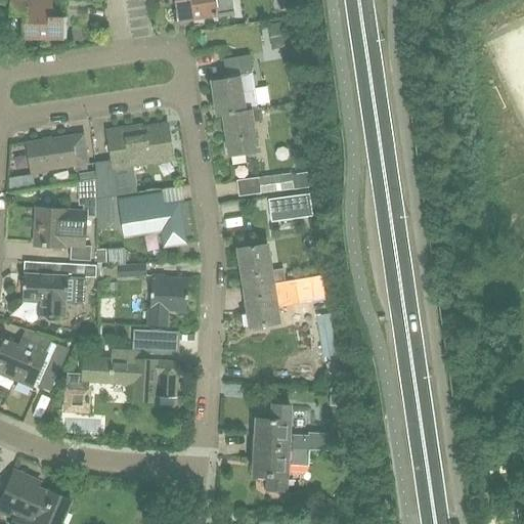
[(52,0),(9,0),(9,16),(23,16),(23,39),(63,40),(63,17),(53,16),(52,0)]
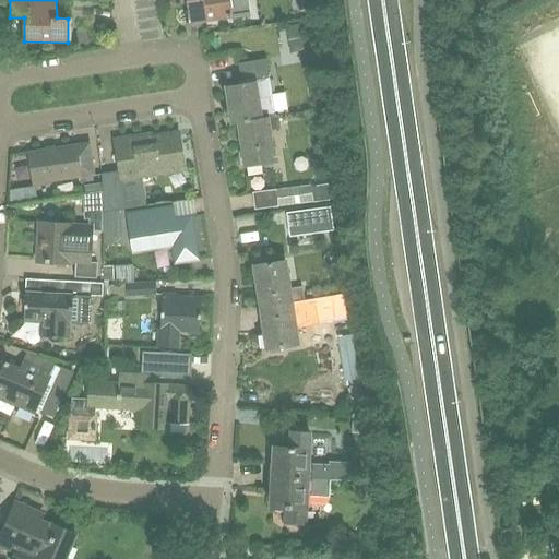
[(188,0),(191,24),(233,18),(234,20),(250,18),(247,0),(188,0)]
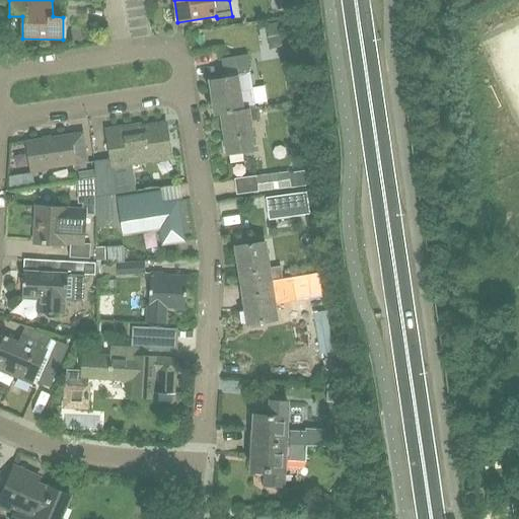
[(221,60),(224,73),(223,73),(224,78),(209,81),(214,116),(221,115),(242,109),(247,109),(255,107),(247,56),(221,60)]
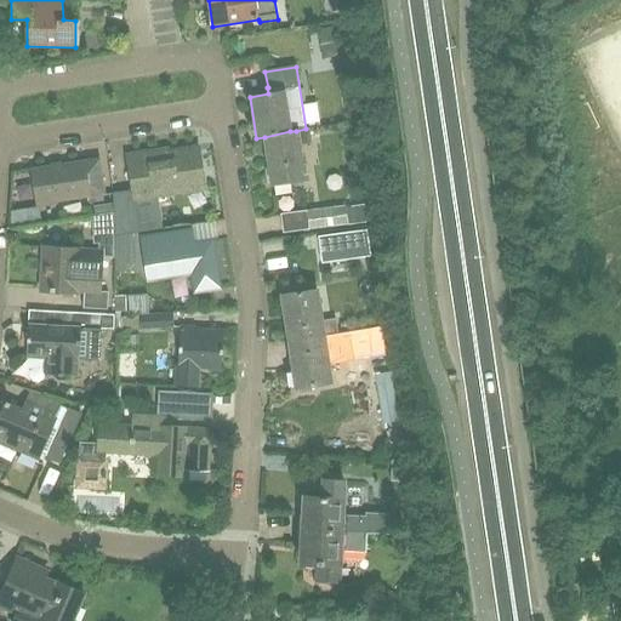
[(296,131),(290,131),(265,137),(272,186),(307,180),(305,158),(301,159),(300,146),(311,144),(308,129),(306,129),(296,131)]
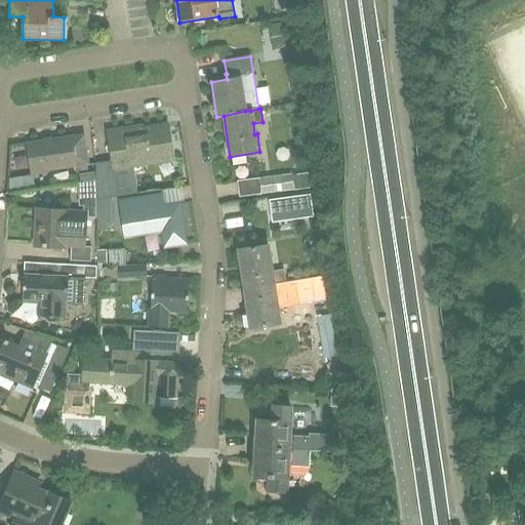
[(110,132),(109,132),(113,161),(114,172),(130,169),(129,166),(172,160),(167,127),(123,134),(122,130),(110,132)]
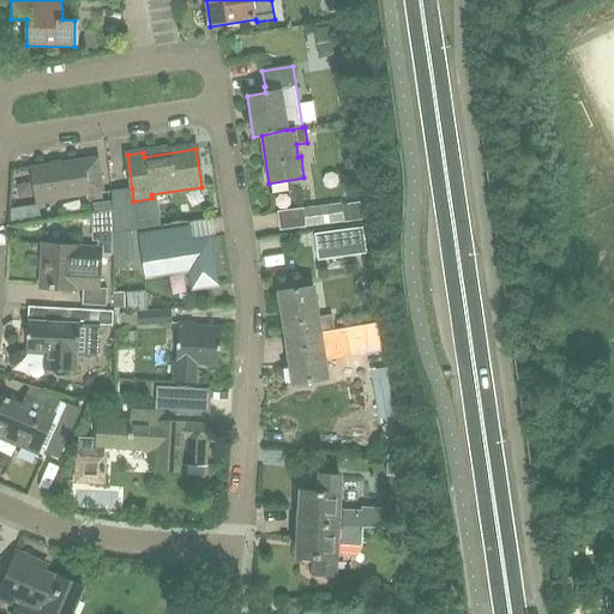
[(98,181),(102,181),(98,158),(31,169),(36,199),(54,197),(54,200),(88,196),(89,200),(102,198),(98,181)]
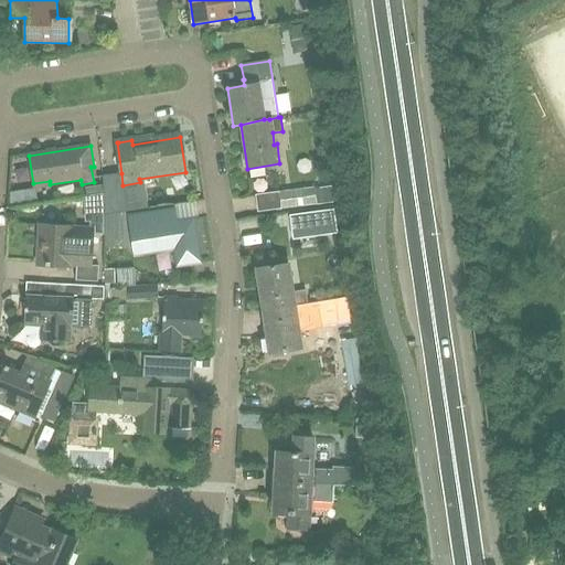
[(119,173),(103,177),(104,196),(104,215),(127,212),(123,185),(121,173),(119,173)]
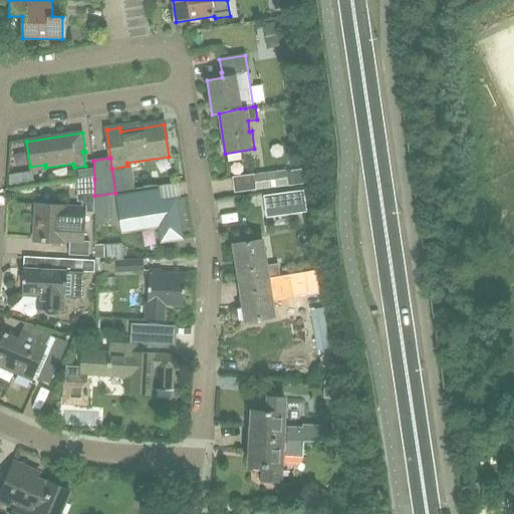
[(285,172),(259,175),(260,189),(287,185),(285,172)]
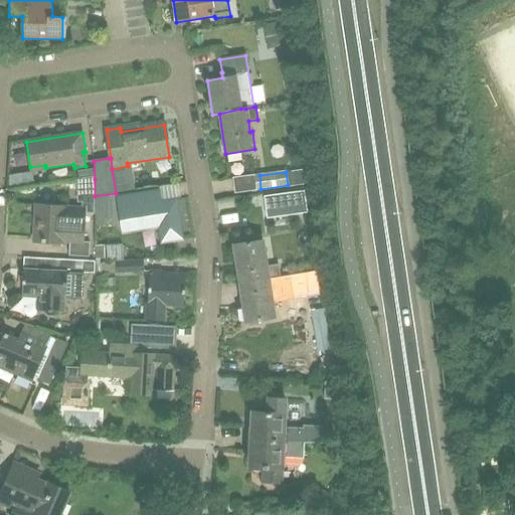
[(160,202),(158,191),(118,198),(124,232),(159,226),(162,241),(182,237),(176,199),(160,202)]
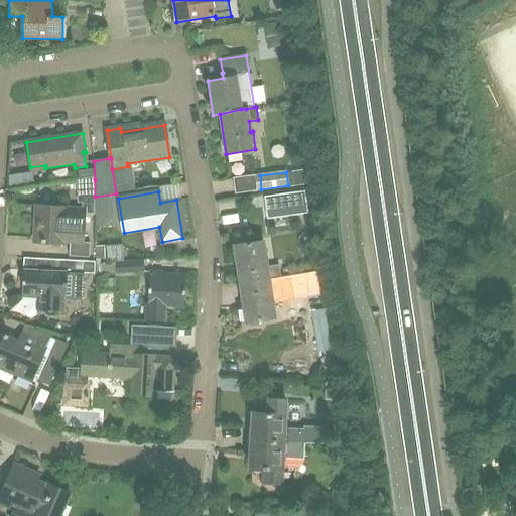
[(295,192),(264,198),(267,220),(298,215),(295,192)]
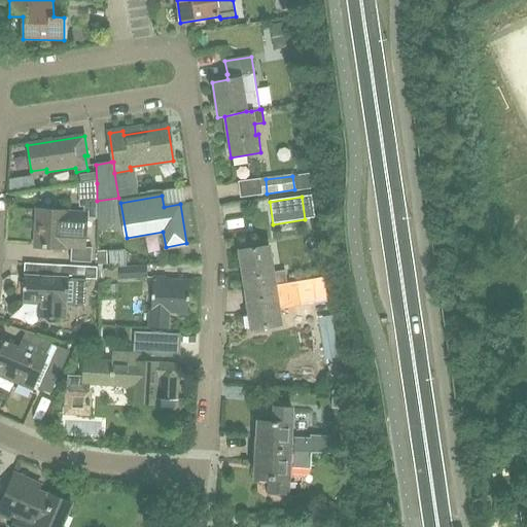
[(120,216),(119,202),(106,202),(107,217),(120,216)]
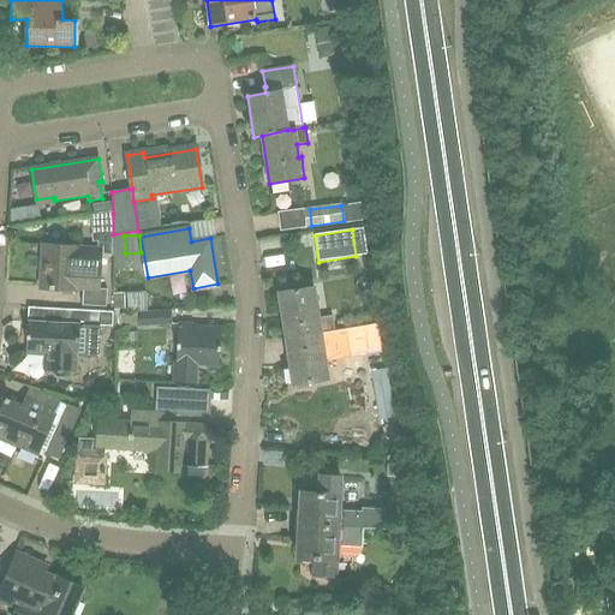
[(78,249),(78,248),(49,246),(49,261),(43,261),(43,264),(41,269),(40,280),(42,285),(42,290),(76,291),(76,288),(83,290),(83,306),(107,308),(107,290),(99,290),(101,250),(78,249)]
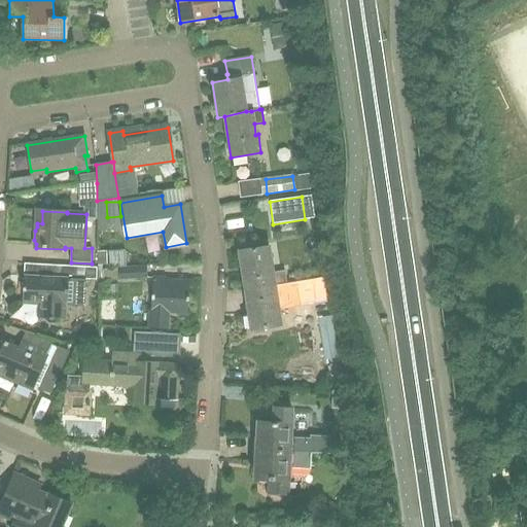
[(287,285),(287,283),(285,271),(274,273),(271,247),(240,251),(246,291),(287,285)]
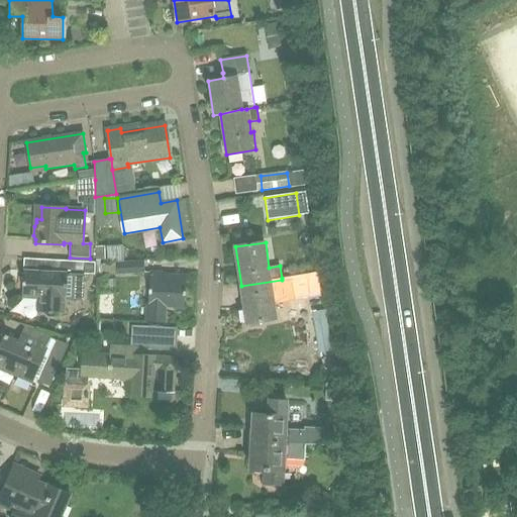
[(84,276),(85,276),(85,263),(43,261),(43,273),(23,272),(22,298),(37,299),(37,312),(64,314),(65,300),(66,300),(83,301),(84,276)]
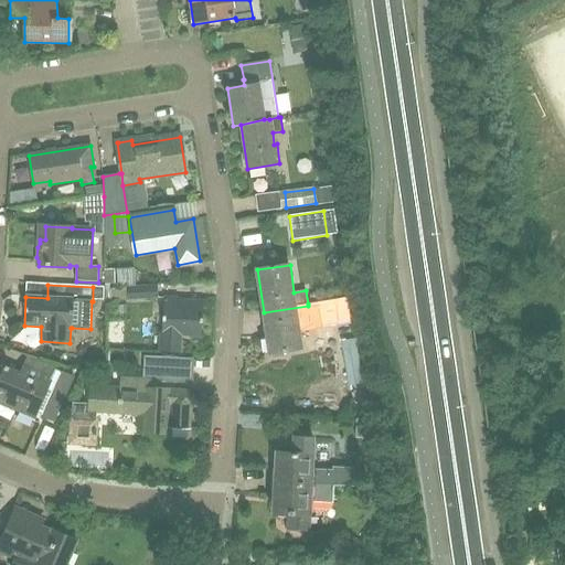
[(128,300),(158,298),(158,287),(127,288),(128,294),(128,300)]
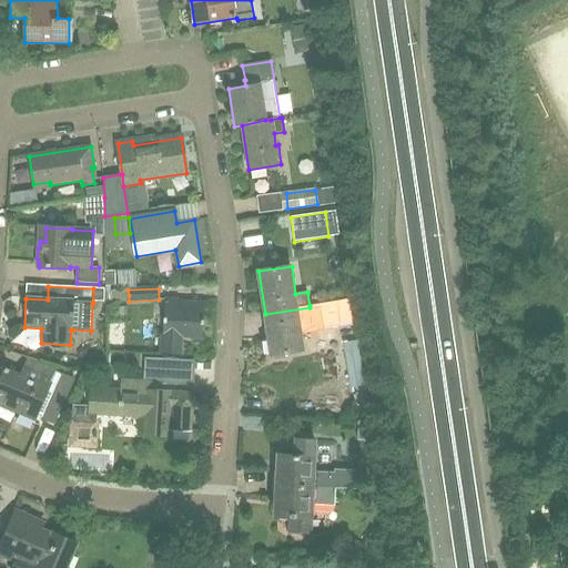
[(165,300),(163,335),(161,335),(160,353),(182,354),(183,336),(202,337),(204,304),(178,302),(178,301),(165,300)]
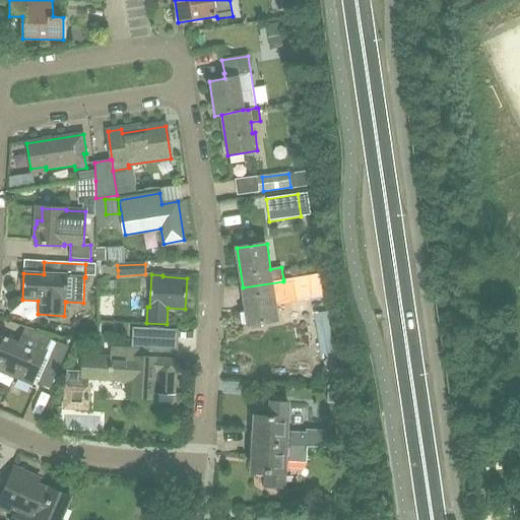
[(251,330),(261,328),(260,324),(277,321),(273,295),(285,293),(283,281),(243,287),(248,326),(251,325),(251,330)]
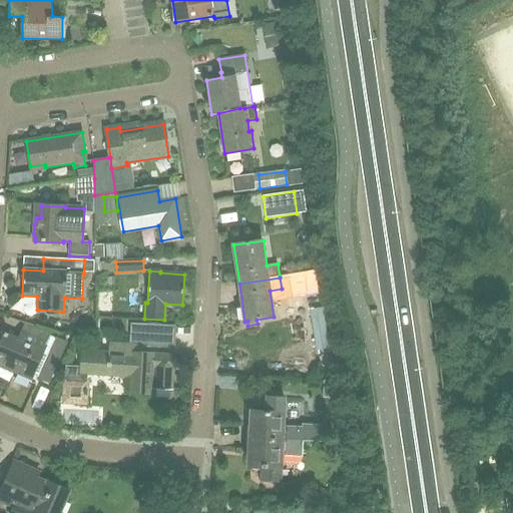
[(66,366),(64,402),(86,403),(88,374),(123,376),(123,377),(130,378),(130,393),(151,394),(152,368),(155,368),(154,388),(173,389),(174,369),(175,367),(180,368),(181,357),(175,357),(175,355),(134,352),(135,346),(147,347),(148,325),(131,324),(130,345),(111,344),(110,351),(110,354),(82,352),(82,367),(66,366)]
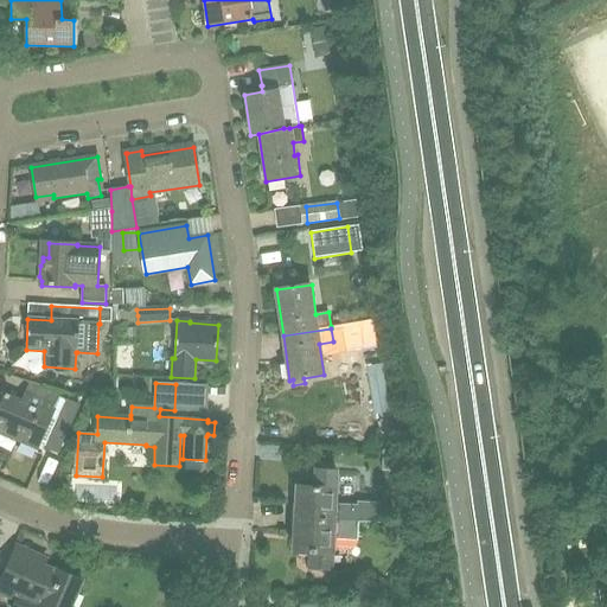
[(115,391),(89,396),(85,404),(116,398),(115,391)]
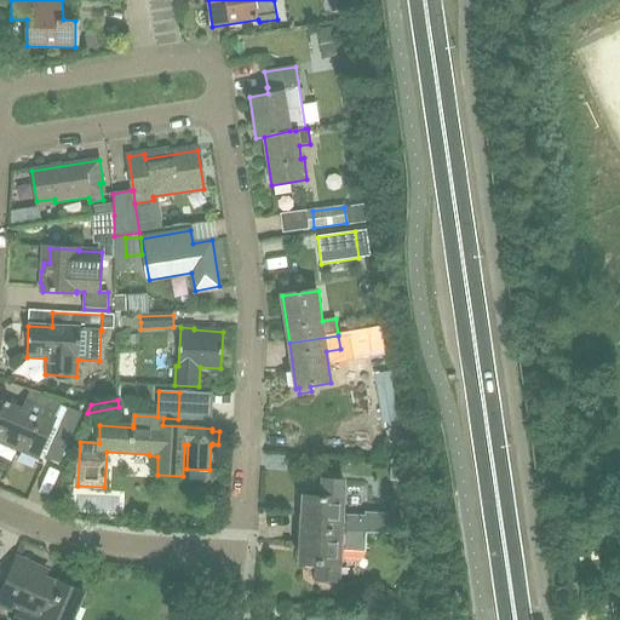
[(5,403),(3,407),(0,406),(0,441),(39,459),(41,451),(46,453),(45,457),(59,464),(81,414),(61,406),(57,412),(39,403),(33,417),(9,406),(10,403),(6,402),(5,405),(5,403)]
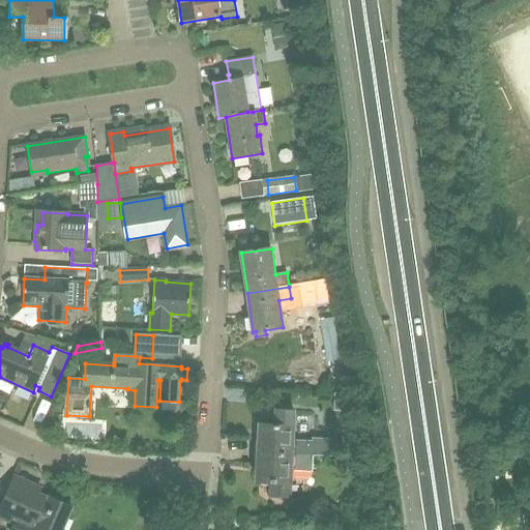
[(260,423),(259,452),(313,455),(331,457),(332,440),(313,439),(313,442),(293,441),(294,411),(277,411),(276,424),(260,423)]
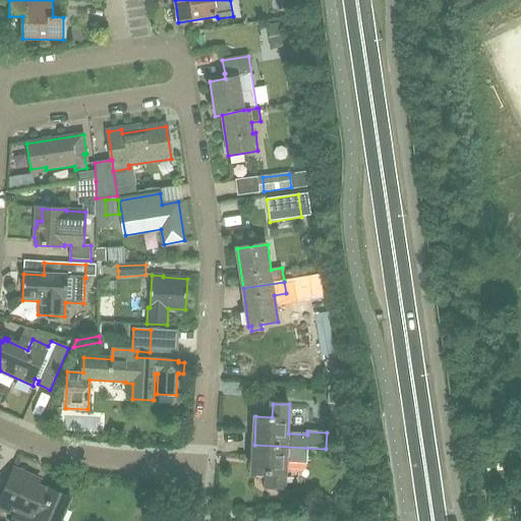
[(307,463),(307,448),(254,445),(252,473),(267,473),(267,487),(284,488),(285,462),(307,463)]
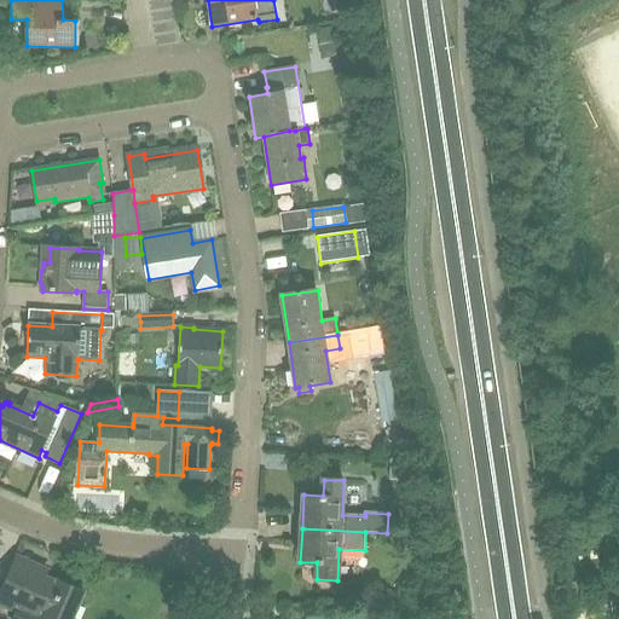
[(73,618),(85,594),(44,576),(46,570),(19,557),(0,601),(0,606),(17,614),(13,618),(73,618)]
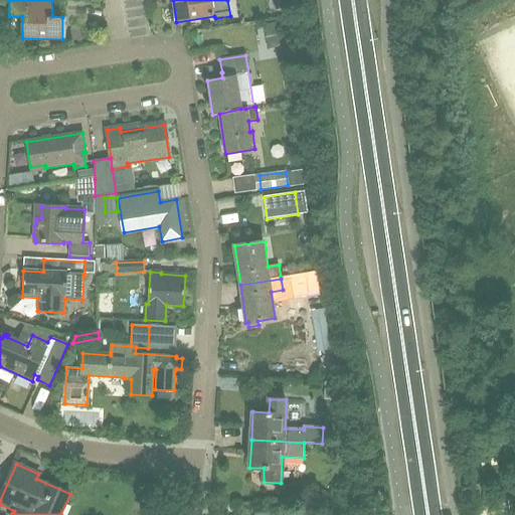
[(495,500),(477,502),(475,502),(476,511),(496,509),(495,500)]
